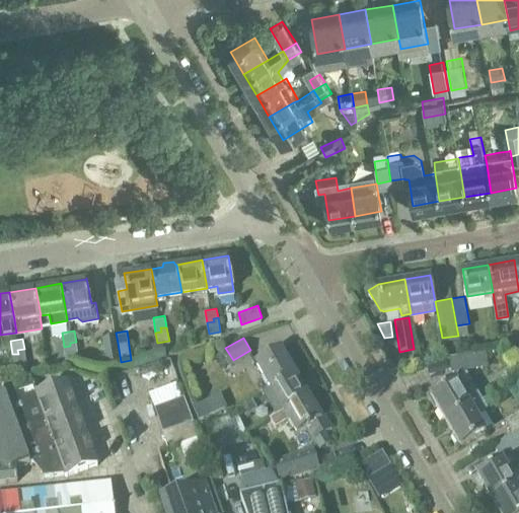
[(64,347),(66,358),(78,356),(76,342),(70,343),(70,346),(64,347)]
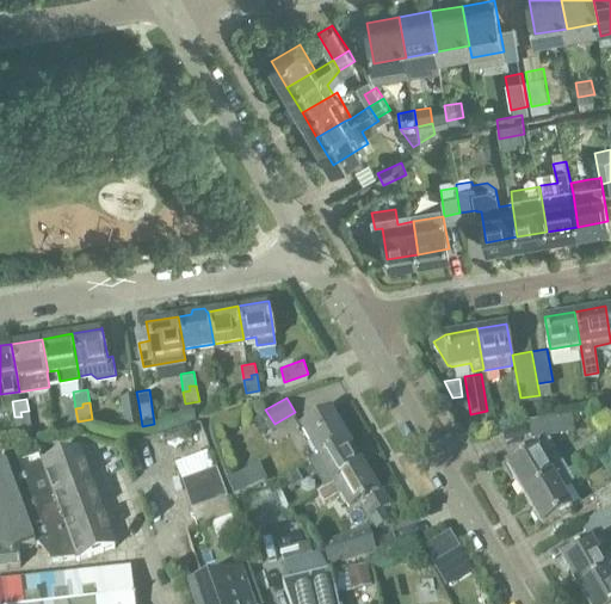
[(139,404),(123,406),(127,429),(142,426),(139,404)]
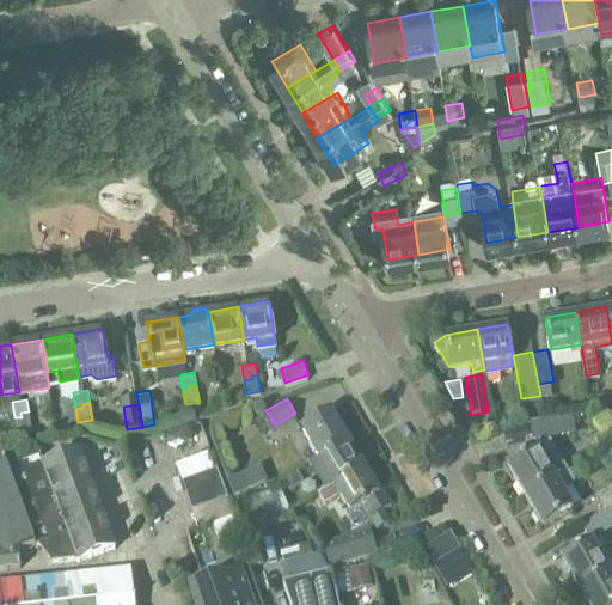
[(319,452),(348,437),(331,408),(303,425),(319,452)]
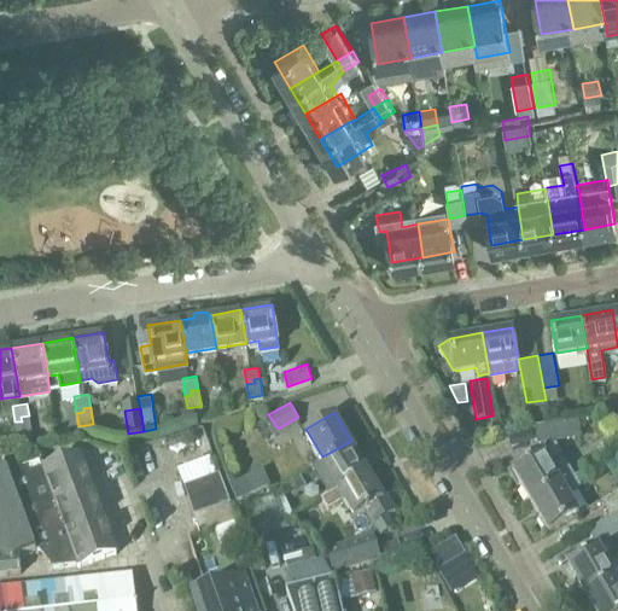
[(15,422),(17,436),(31,434),(29,415),(21,417),(22,422),(15,422)]
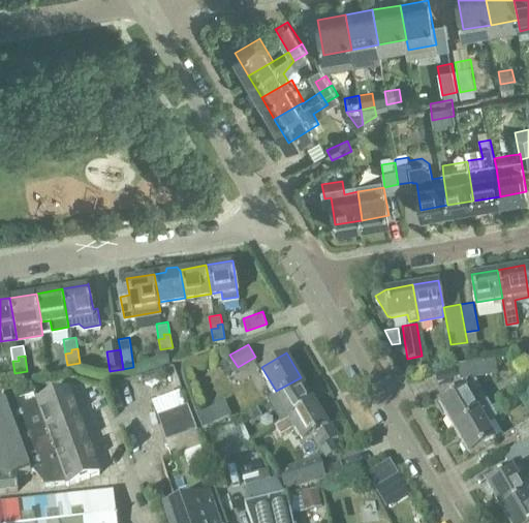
[(460,375),(496,370),(495,357),(458,362),(460,375)]
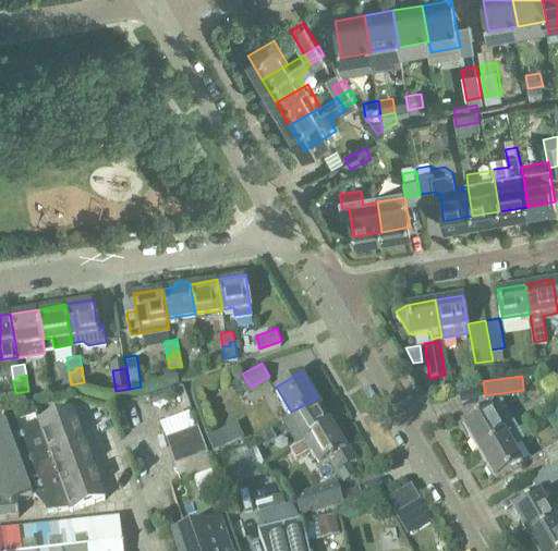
[(305,436),(330,420),(330,419),(336,416),(329,405),(324,408),(317,398),(291,412),(305,436)]
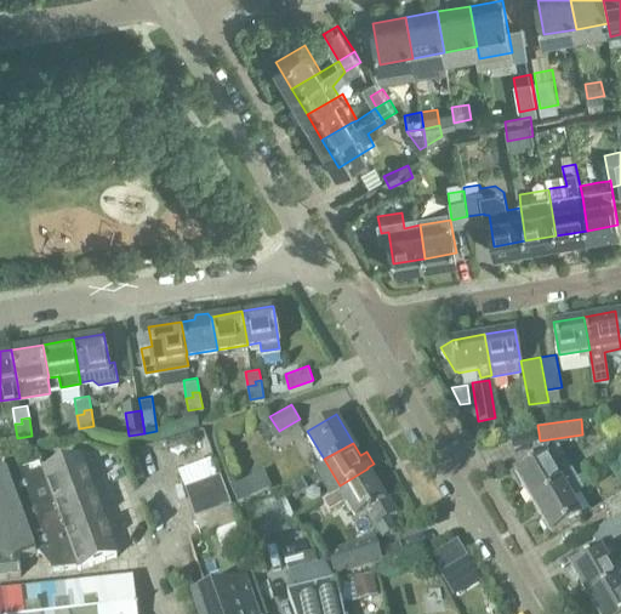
[(516,468),(533,499),(575,473),(558,444),(516,468)]
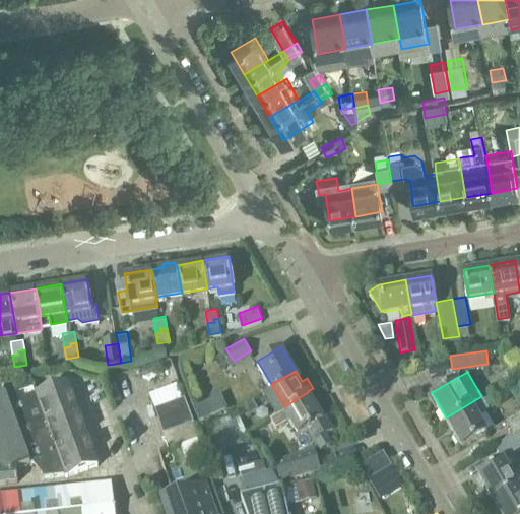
[(66,473),(99,461),(68,380),(37,391),(34,384),(4,387),(0,388),(0,479),(18,477),(16,466),(33,459),(43,471),(43,473),(65,471),(66,473)]
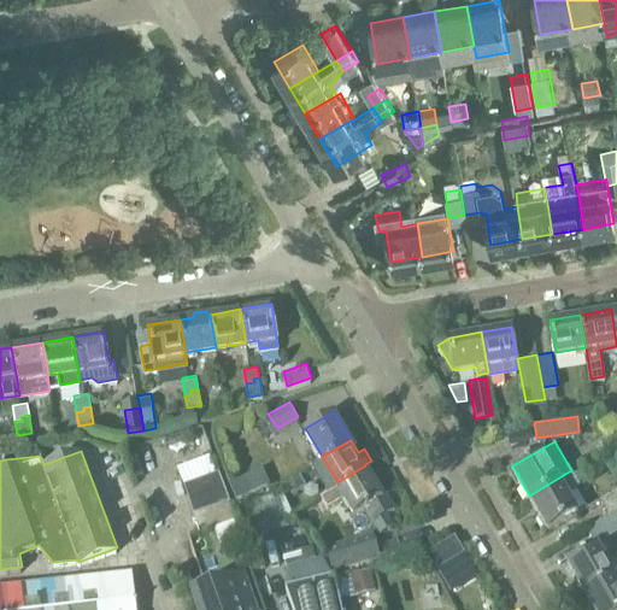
[(269,480),(262,464),(228,480),(235,496),(269,480)]
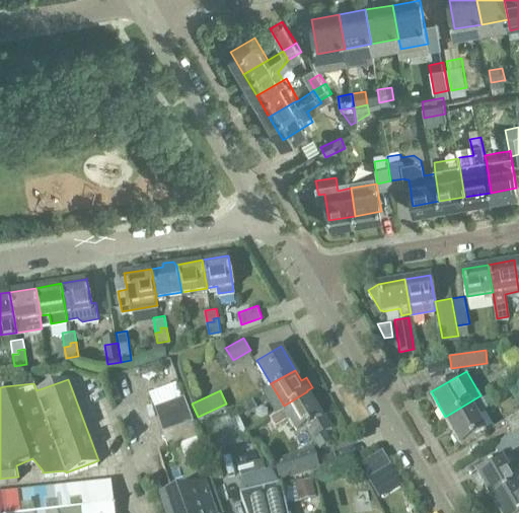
[(321,414),(307,391),(284,406),(284,407),(274,412),(281,424),(291,418),(297,429),(307,424),(314,435),(331,425),(324,412),(321,414)]
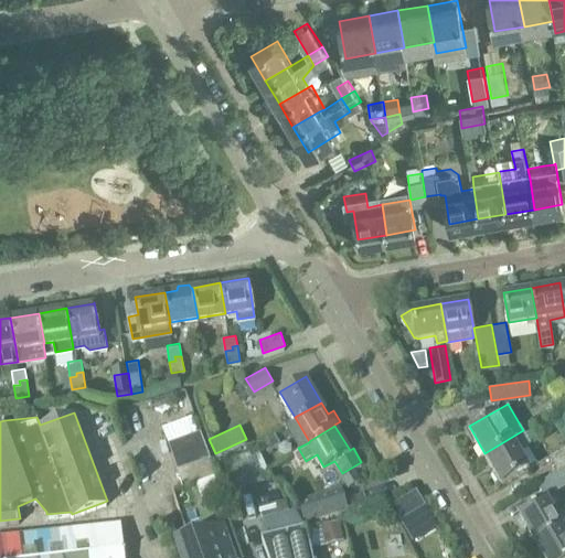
[(209,455),(200,428),(168,440),(177,467),(209,455)]
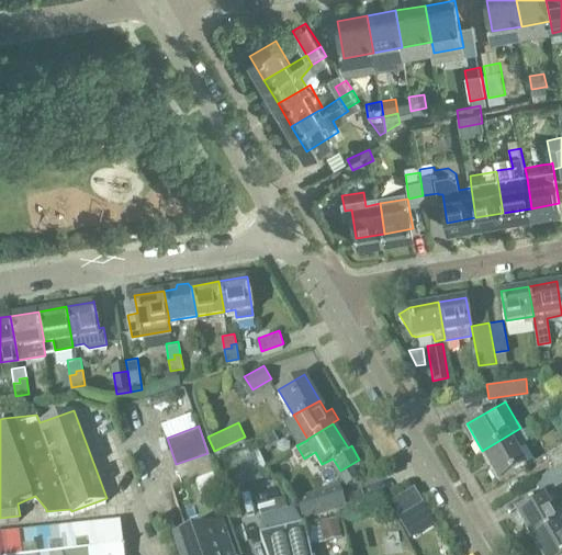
[(271,428),(259,434),(265,445),(278,438),(271,428)]
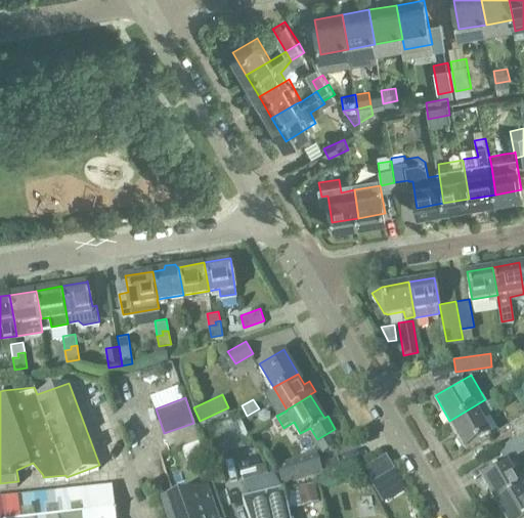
[(491,408),(485,399),(449,421),(465,447),(490,432),(481,416),(491,408)]
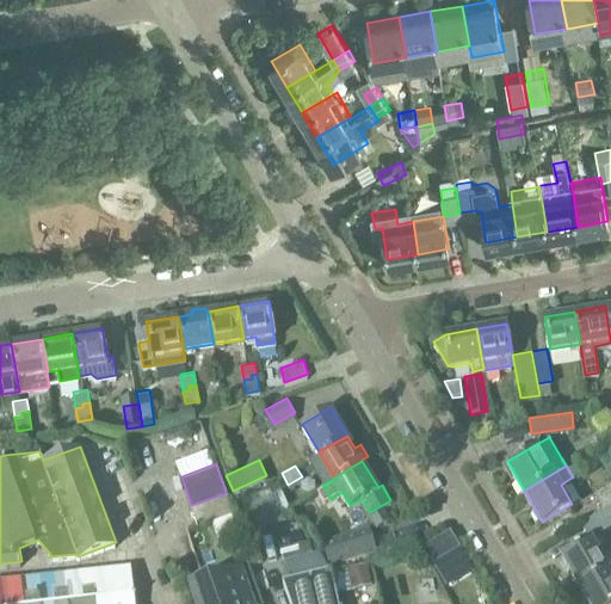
[(610,482),(596,492),(604,507),(610,503),(610,482)]
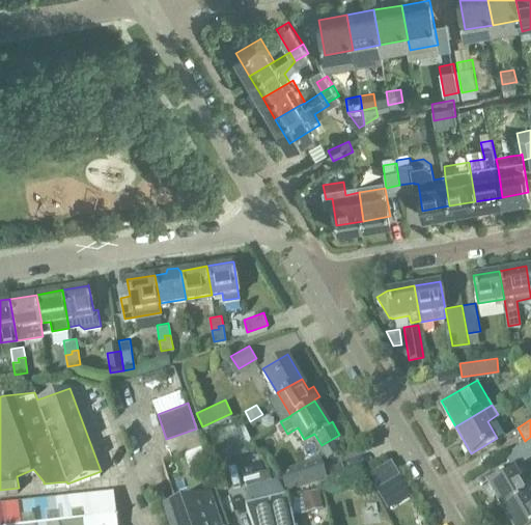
[(254,445),(244,422),(234,426),(245,449),(254,445)]
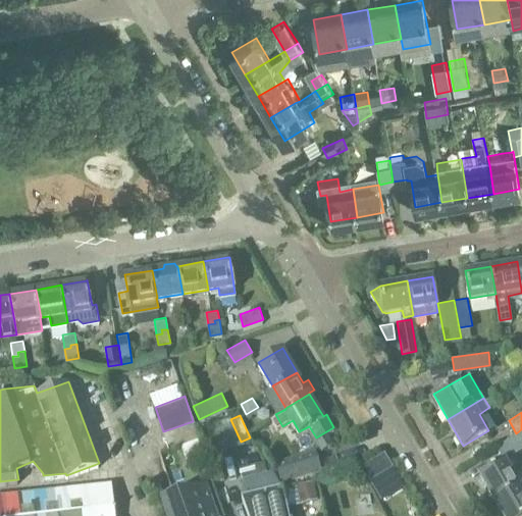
[(193,421),(163,431),(169,448),(199,437),(196,429),(194,421),(193,421)]
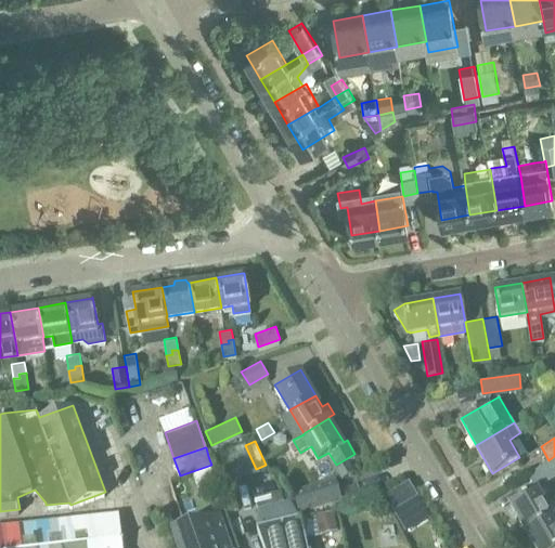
[(220,452),(208,456),(211,465),(216,479),(226,508),(239,505),(230,480),(222,454),(221,452),(220,452)]
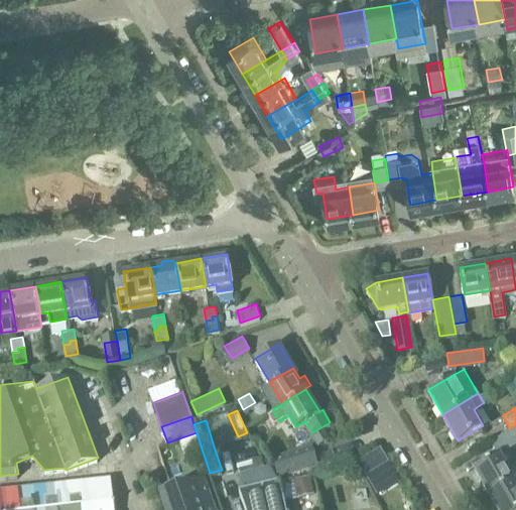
[(515,439),(515,424),(510,428),(491,439),(498,451),(515,439)]
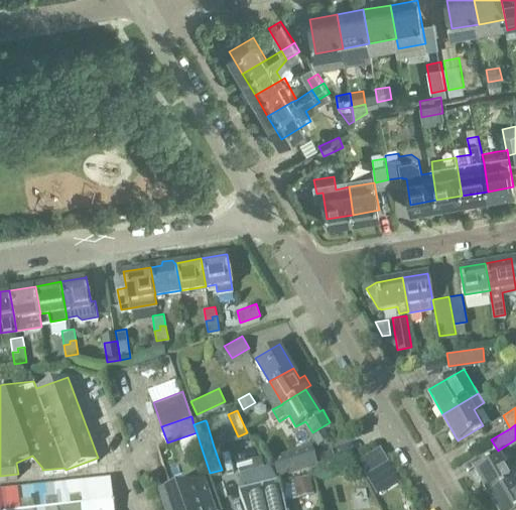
[(489,493),(514,479),(515,477),(515,462),(508,449),(500,454),(499,454),(475,468),(489,493)]
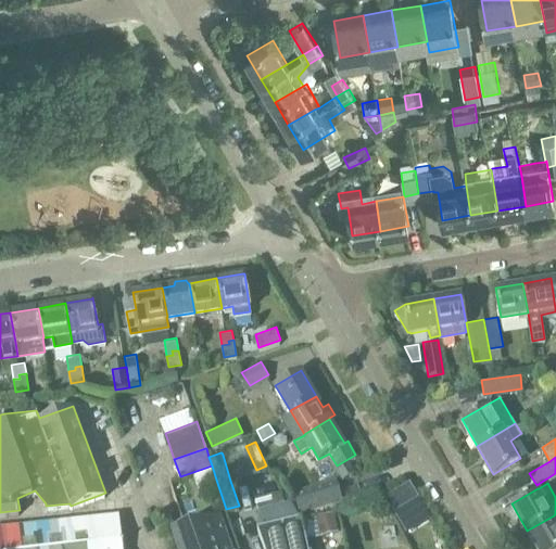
[(312,490),(316,506),(337,499),(332,485),(312,490)]
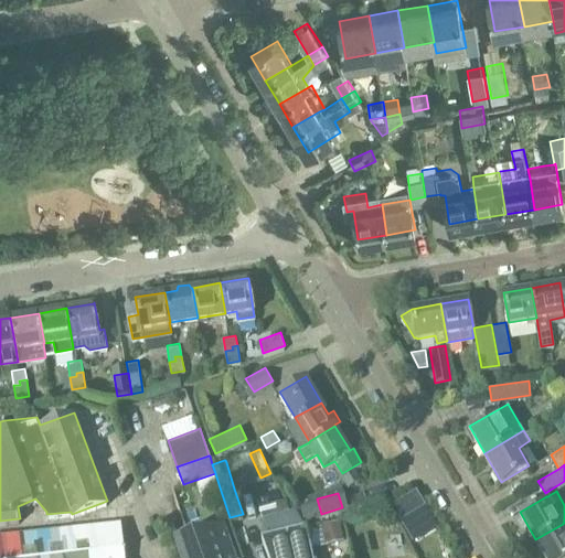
[(286,497),(258,504),(262,516),(289,510),(286,497)]
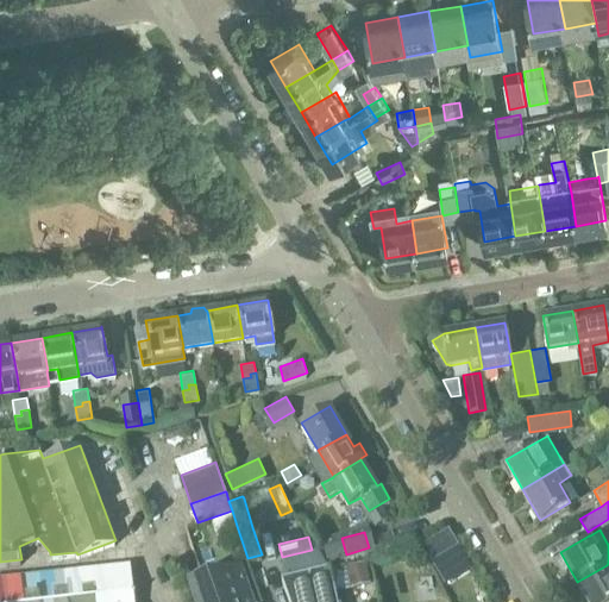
[(281,576),(330,565),(319,547),(312,550),(282,557),(281,576)]
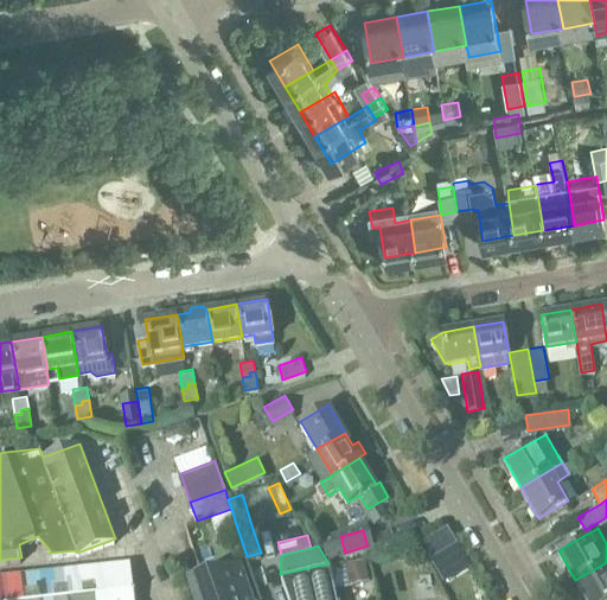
[(369,576),(364,556),(344,561),(350,581),(369,576)]
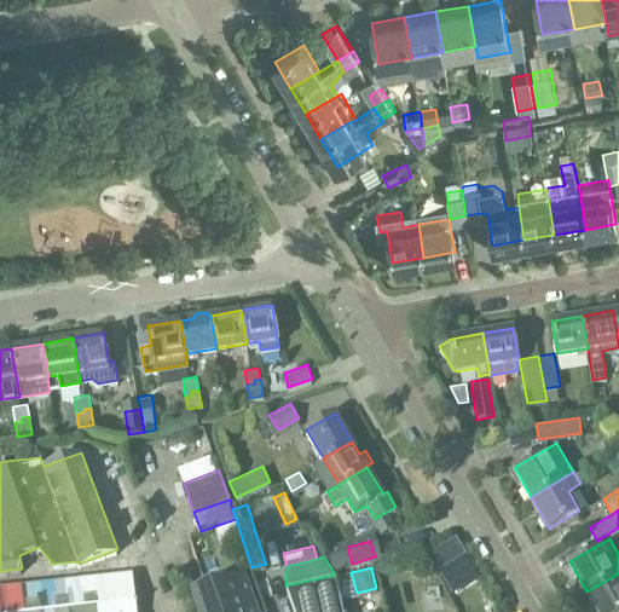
[(59,581),(62,611),(142,611),(140,600),(137,600),(134,600),(131,572),(59,581)]
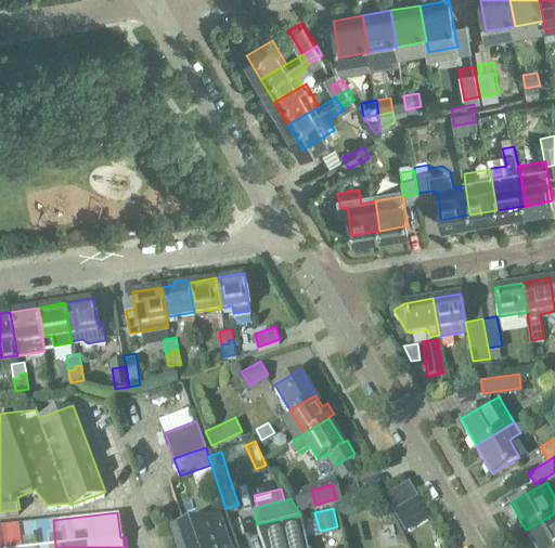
[(554,547),(554,512),(553,514),(526,530),(536,547),(554,547)]
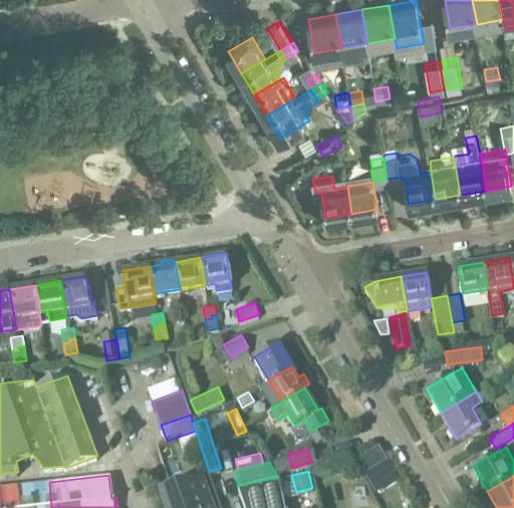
[(213,507),(203,477),(191,481),(162,491),(167,507),(213,507)]
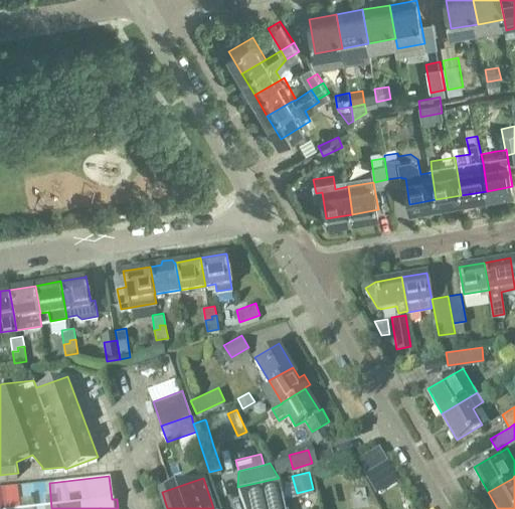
[(286,508),(279,478),(237,487),(244,508),(286,508)]
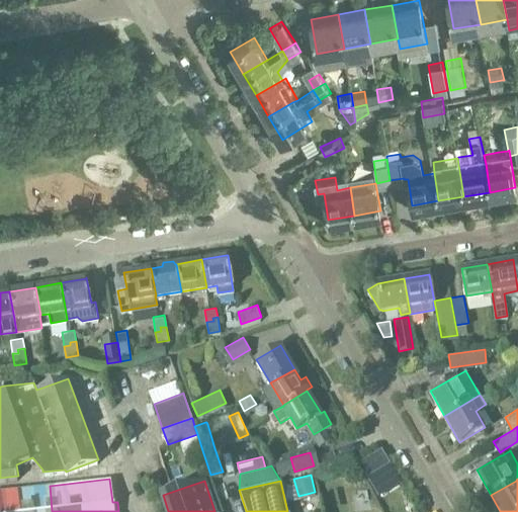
[(0,511),(52,511),(50,486),(0,491),(0,511)]
